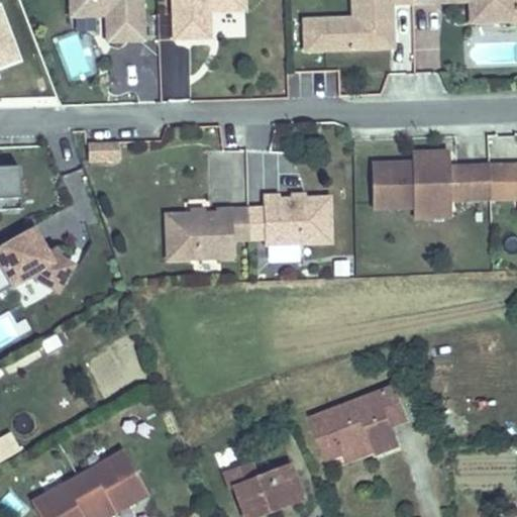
[(171,13),(170,0),(98,0),(99,16),(128,14),(128,9),(134,9),(134,14),(135,40),(172,38),(171,13)]
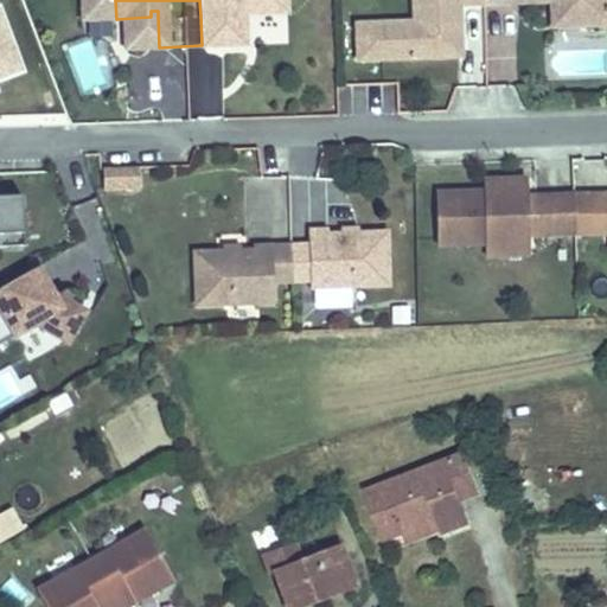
[(320,8),(319,0),(235,0),(236,13),(237,44),(280,40),(279,11),(279,5),(286,4),(286,10),(320,8)]
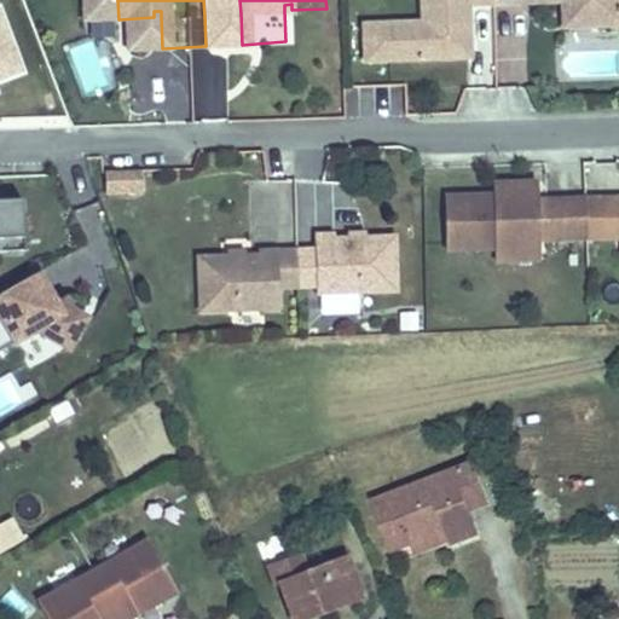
[(618,13),(606,15),(605,0),(595,0),(596,21),(618,19),(618,13)]
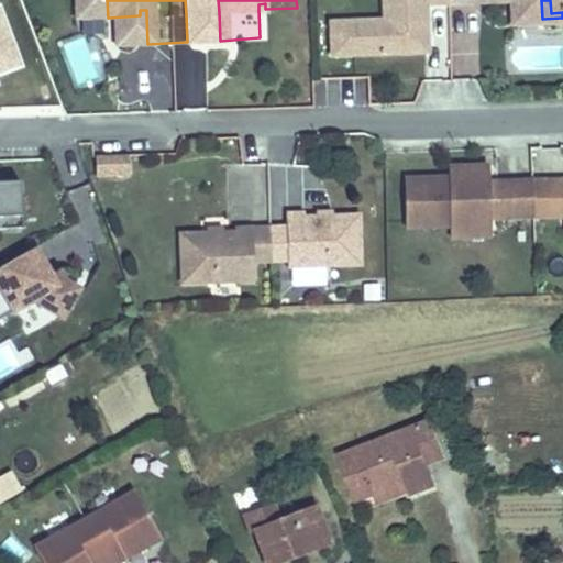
[(562,12),(562,0),(550,0),(551,13),(562,12)]
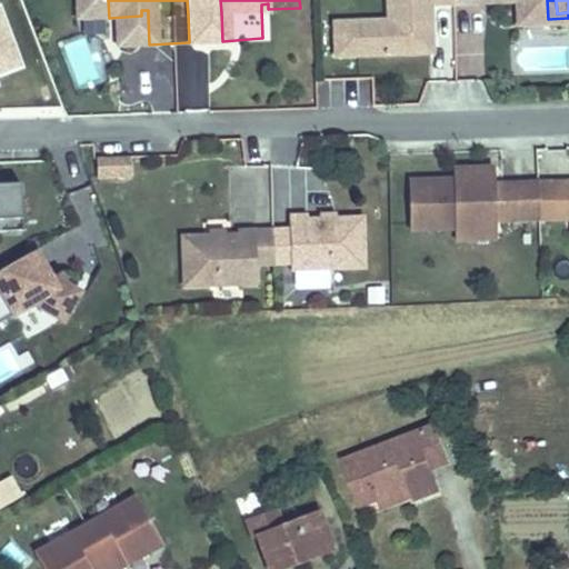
[(221,12),(206,15),(207,42),(222,41),(221,12)]
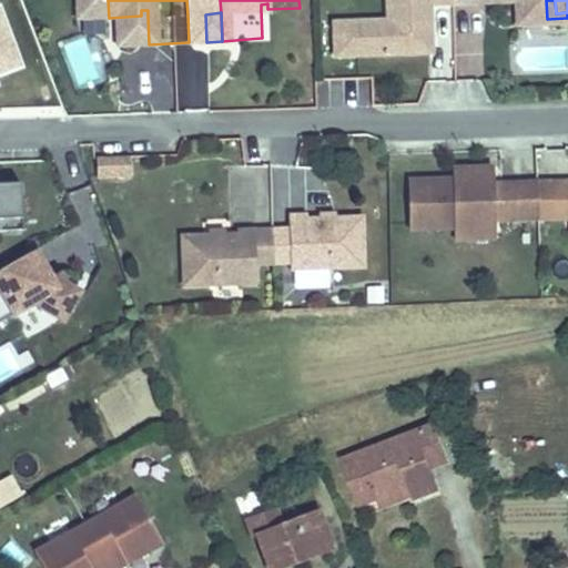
[(206,42),(205,14),(188,14),(189,42),(206,42)]
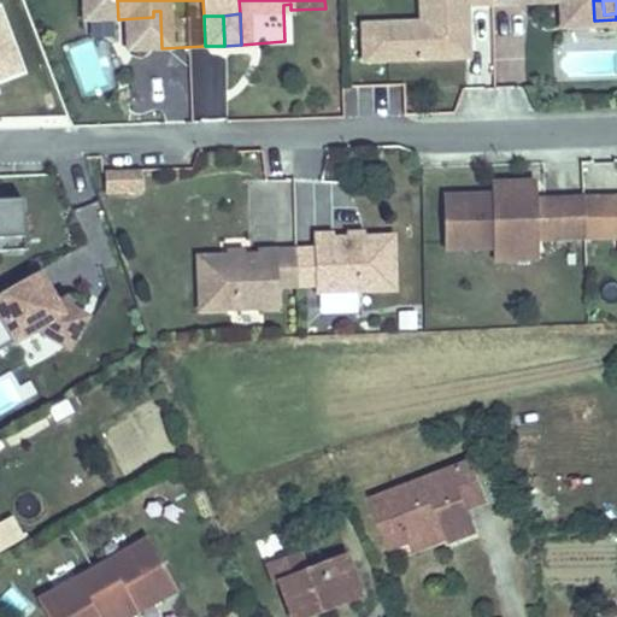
[(0,82),(18,76),(0,28),(0,82)]
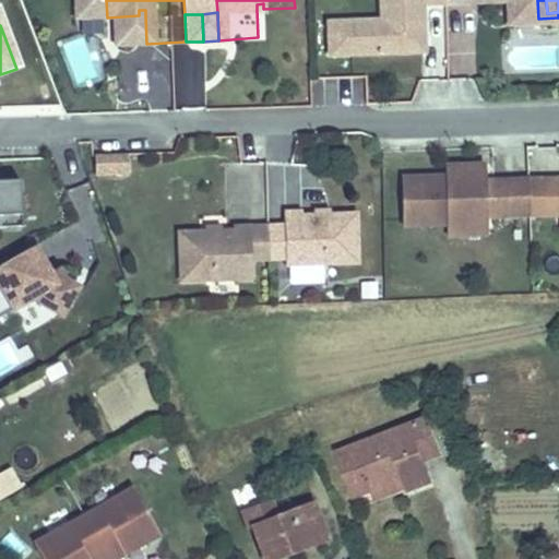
[(173,108),(170,48),(118,50),(120,110),(173,108)]
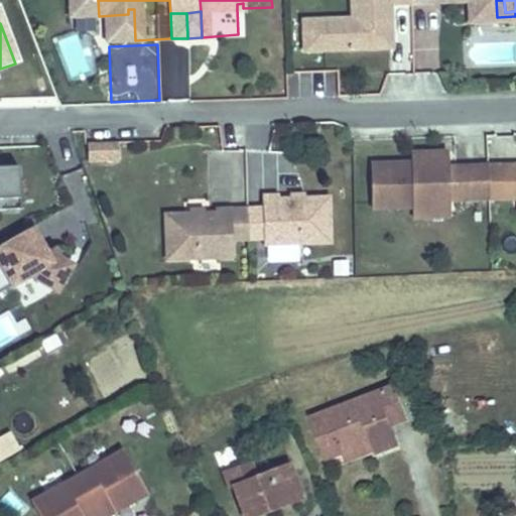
[(318,96),(337,96),(338,72),(319,72),(318,96)]
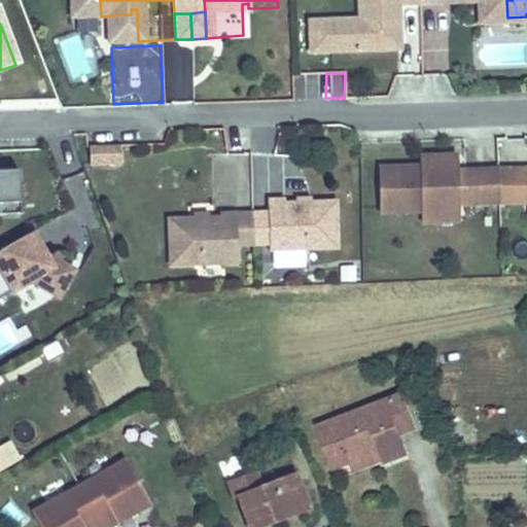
[(487,159),(487,149),(452,151),(453,161),(453,164),(461,164),(460,161),(487,159)]
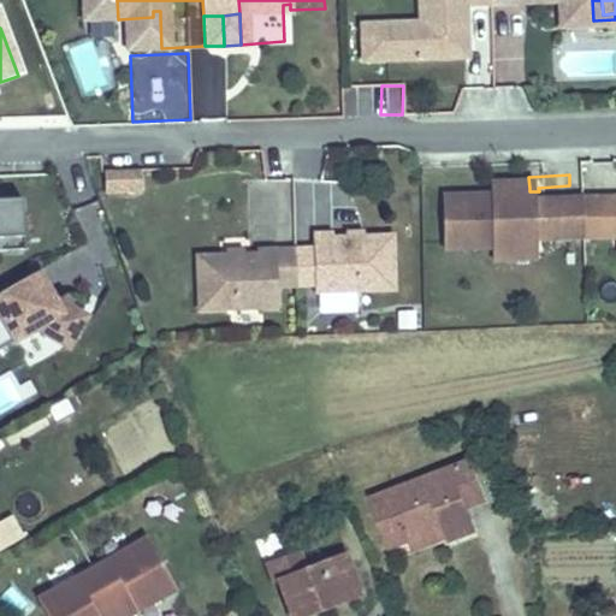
[(265,181),(262,217),(291,218),(294,182),(265,181)]
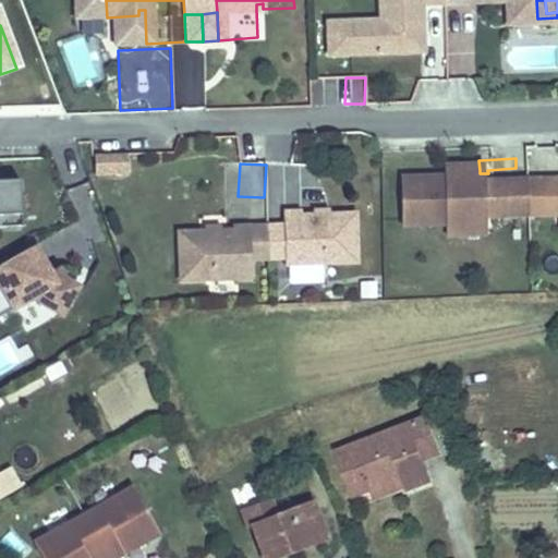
[(126,166),(96,167),(97,185),(126,184),(126,166)]
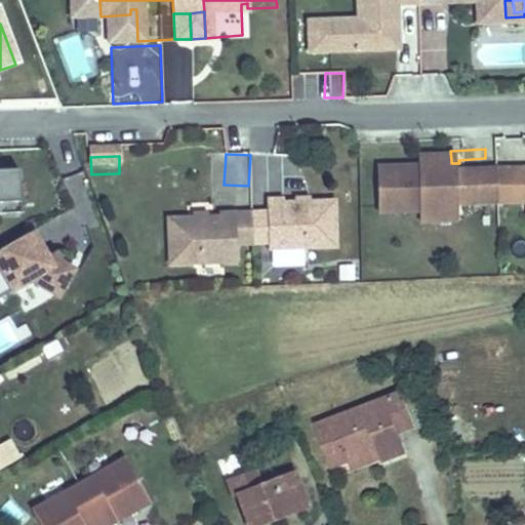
[(511,197),(509,164),(486,164),(485,158),(458,160),(459,163),(451,163),(451,160),(409,161),(411,208),(451,206),(486,204),(487,199),(511,197)]
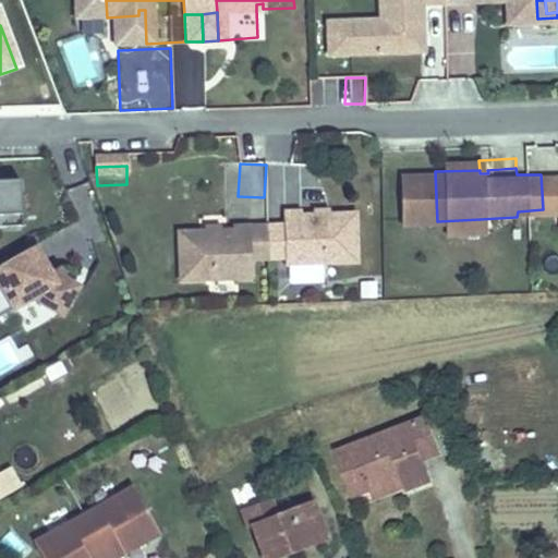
[(557,208),(557,172),(541,174),(543,209),(557,208)]
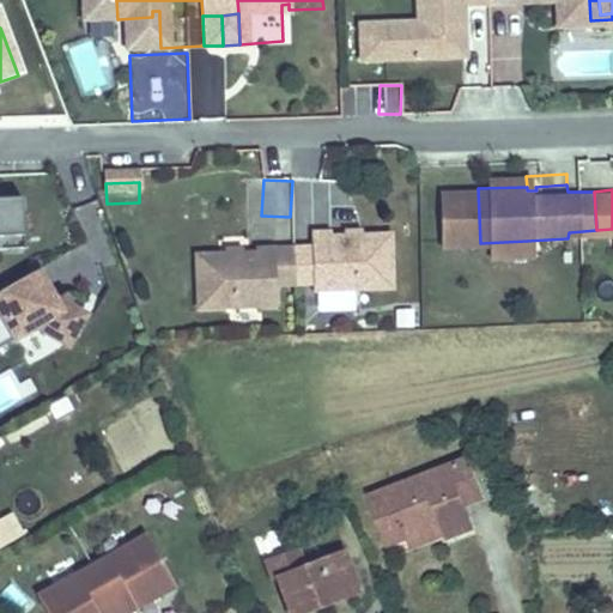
[(22,205),(0,205),(0,258),(23,258),(22,205)]
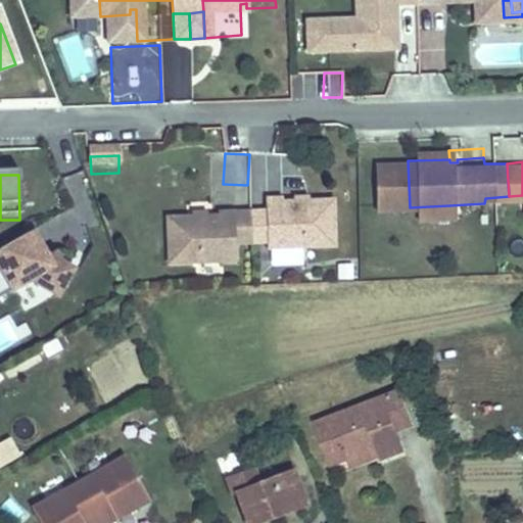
[(366,244),(364,197),(313,199),(314,196),(296,196),(297,208),(297,239),(297,245),(366,244)]
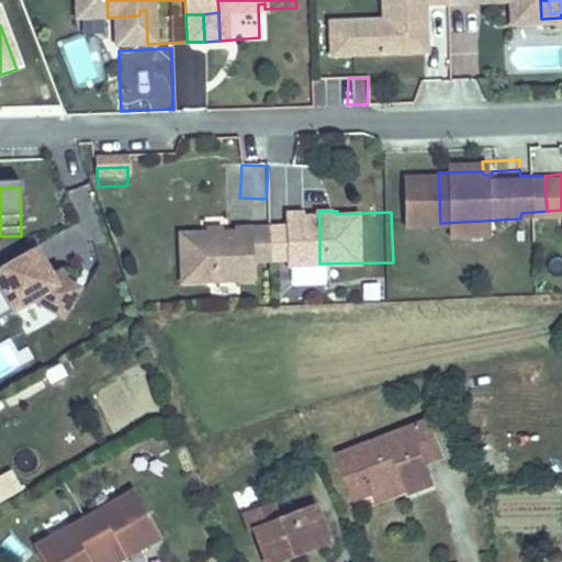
[(521,229),(520,218),(483,221),(484,232),(521,229)]
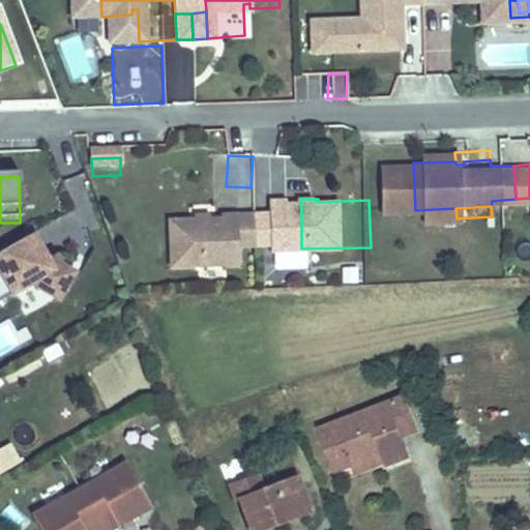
[(286,242),(285,211),(268,212),(270,243),(286,242)]
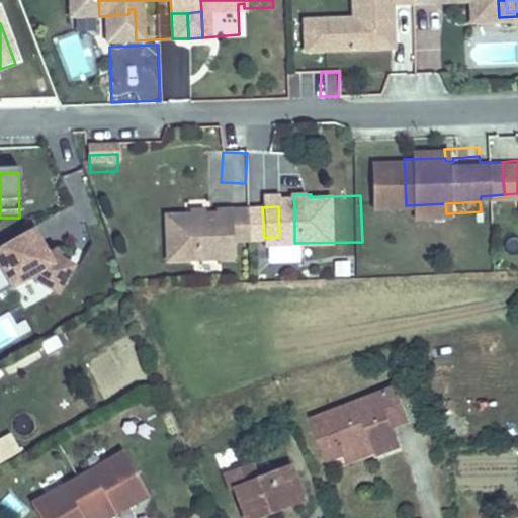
[(294,237),(294,206),(278,206),(279,237),(294,237)]
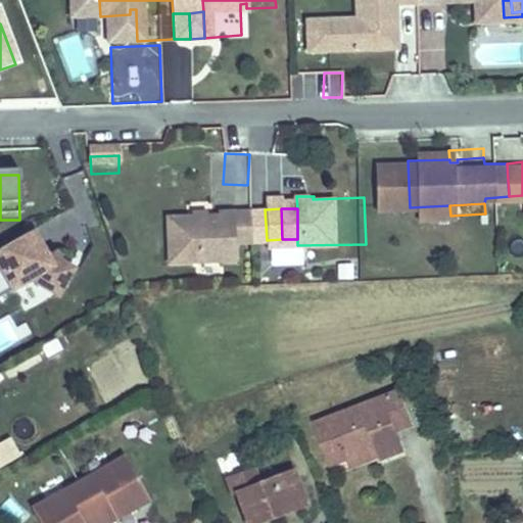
[(267,240),(265,209),(248,209),(249,214),(198,215),(199,260),(267,258),(267,240)]
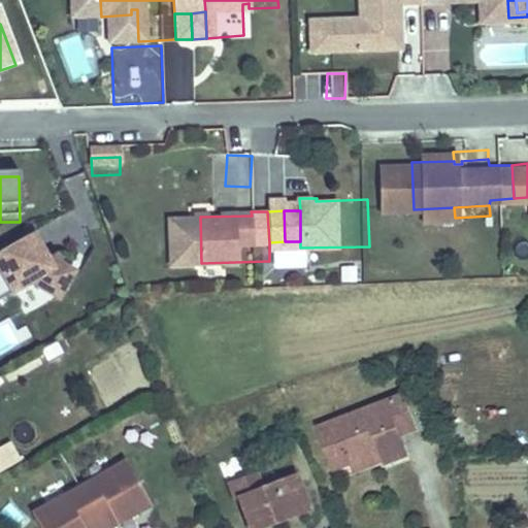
[(74,277),(61,269),(57,261),(47,266),(31,239),(0,258),(0,306),(31,288),(60,304),(74,277)]
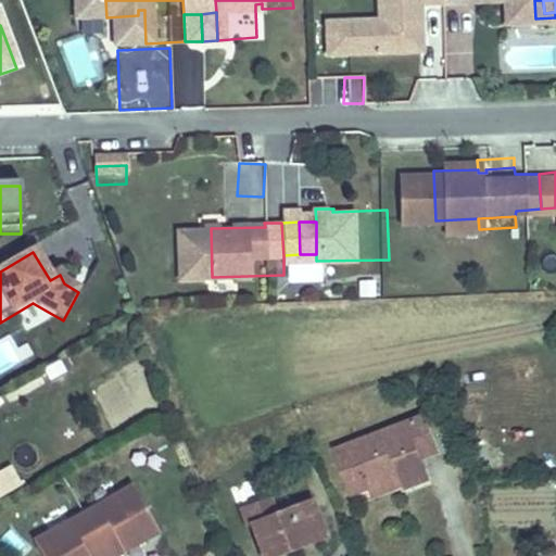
[(459,463),(450,437),(470,429),(456,399),(362,434),(380,481),(431,463),(434,471),(459,463)]
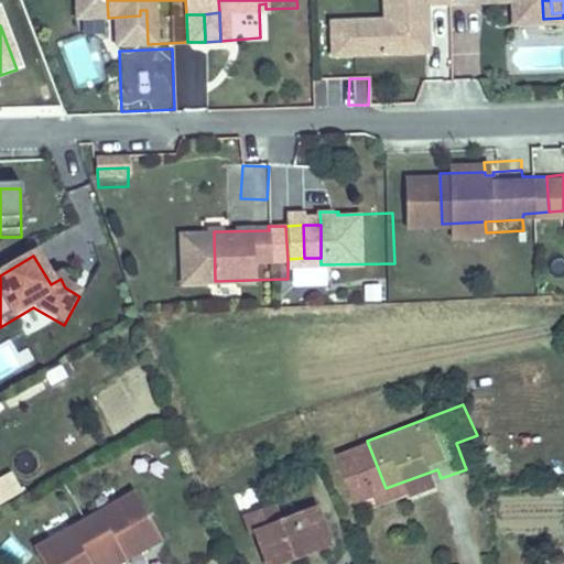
[(0,476),(0,502),(22,494),(12,472),(0,476)]
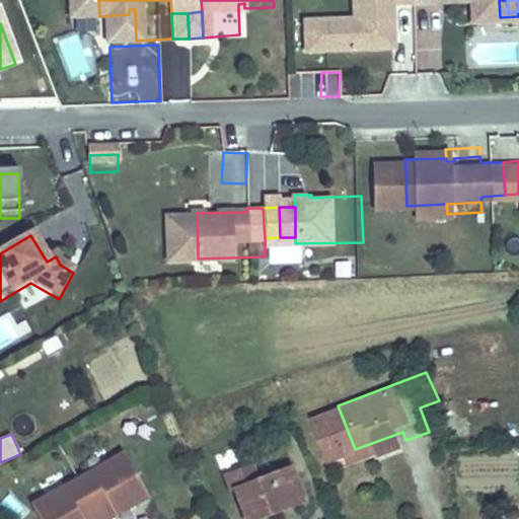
[(117,441),(26,496),(41,518),(80,518),(141,483),(117,441)]
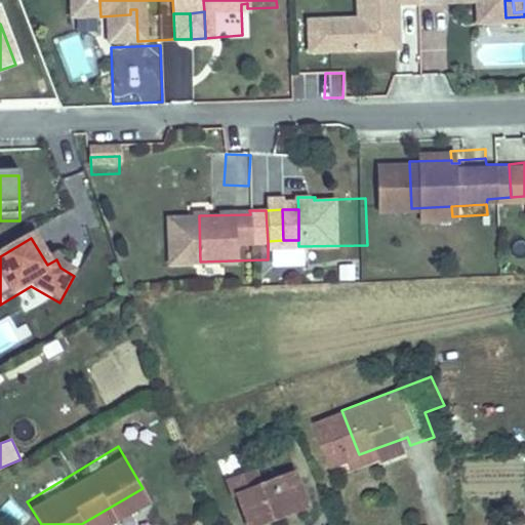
[(255,484),(266,480),(275,506),(297,497),(303,508),(334,496),(319,455),(285,469),(280,457),(249,468),(255,484)]
